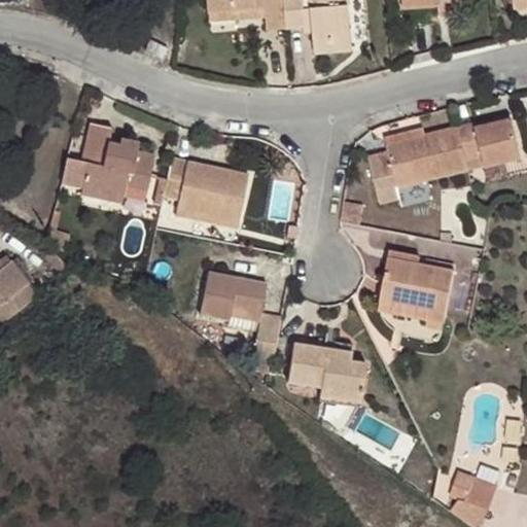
[(268,31),(287,30),(283,0),(208,0),(209,13),(266,8),(266,20),(268,31)]
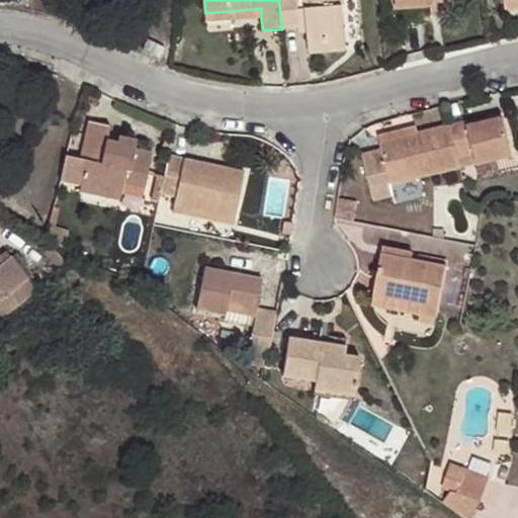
[(278,0),(282,29),(298,27),(308,26),(308,33),(309,42),(324,41),(325,52),(346,51),(341,0),(278,0)]
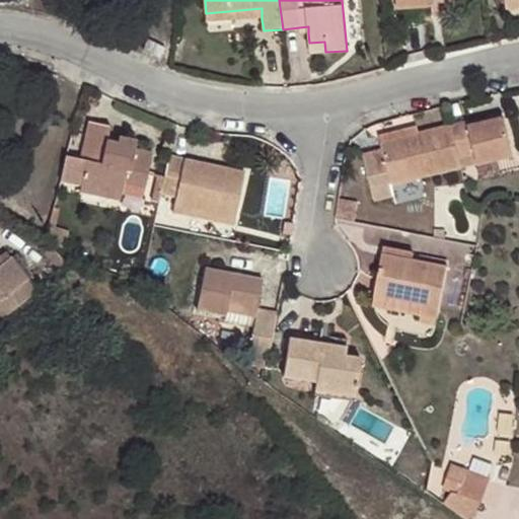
[(429,0),(395,0),(396,9),(430,7),(429,0)]
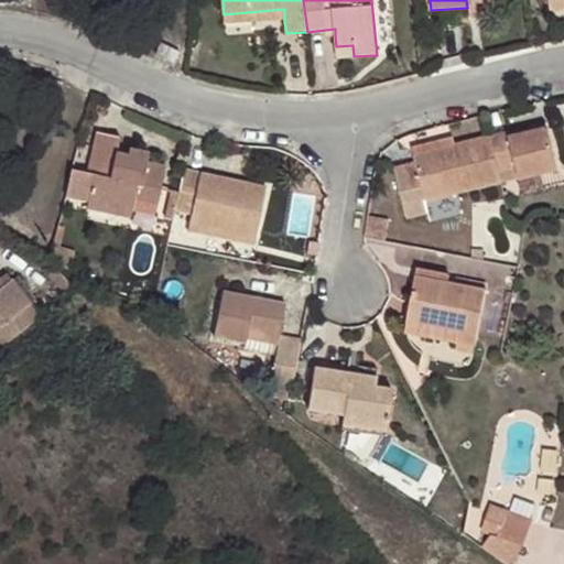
[(563,0),(549,0),(551,13),(563,11),(563,0)]
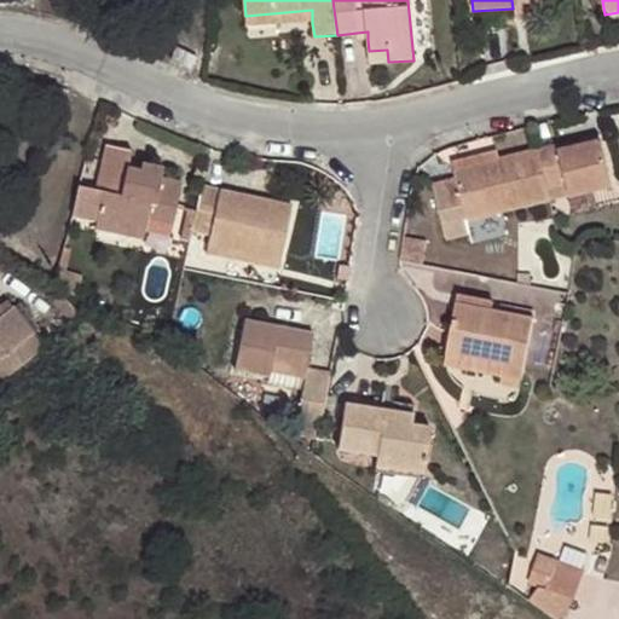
[(312,10),(246,16),(247,28),(312,23),(312,10)]
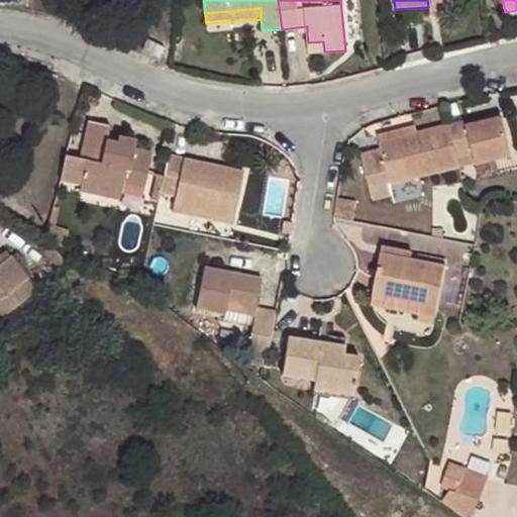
[(309,53),(324,52),(323,41),(308,42),(309,53)]
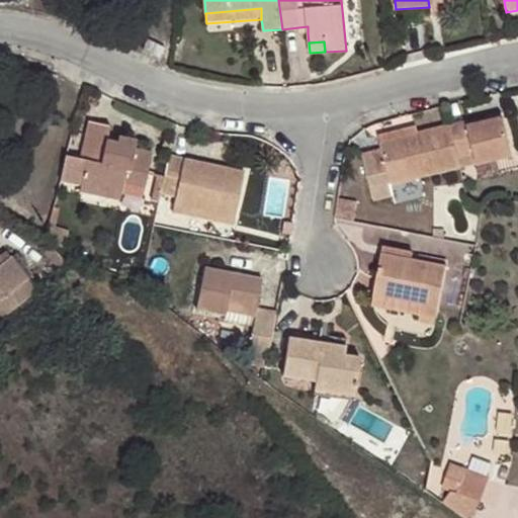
[(465,121),(451,125),(459,158),(473,155),(476,165),(512,157),(503,117),(467,125),(465,121)]
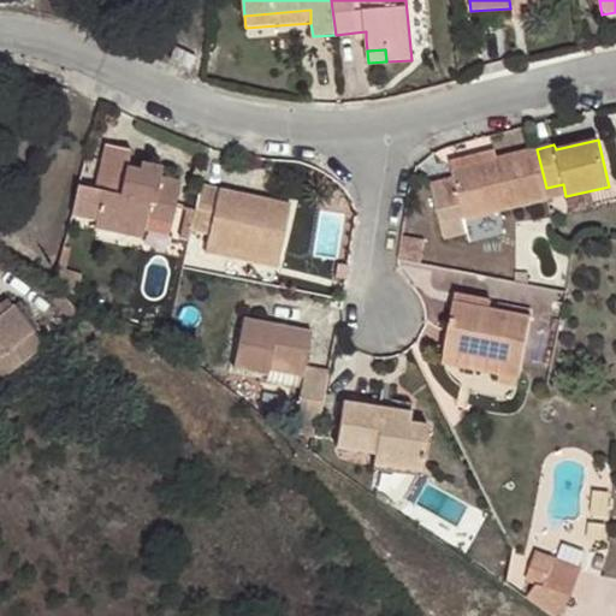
[(147,220),(172,225),(181,181),(160,176),(163,166),(142,163),(140,171),(126,167),(131,149),(105,143),(95,189),(102,191),(94,231),(142,241),(144,231),(147,220)]
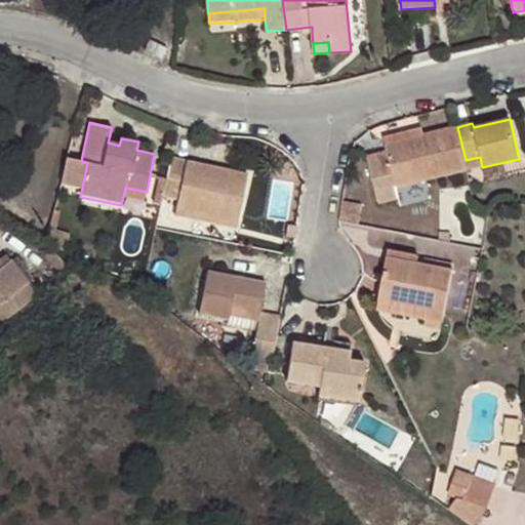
[(466,160),(457,127),(385,143),(386,151),(367,156),(378,204),(399,199),(396,186),(468,169),(466,160)]
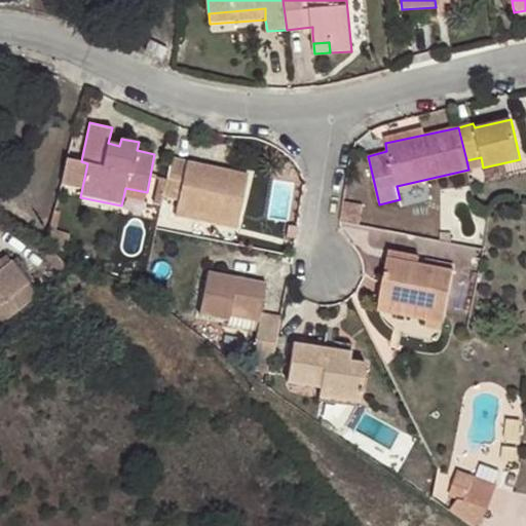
[(171,158),(162,197),(177,200),(175,211),(238,223),(248,174),(171,158)]
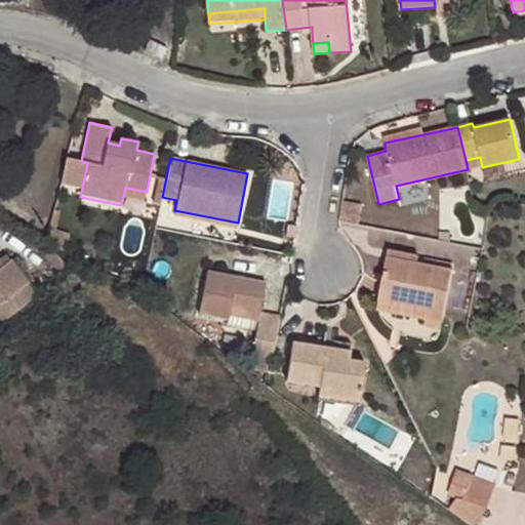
[(145,202),(147,192),(125,188),(123,197),(145,202)]
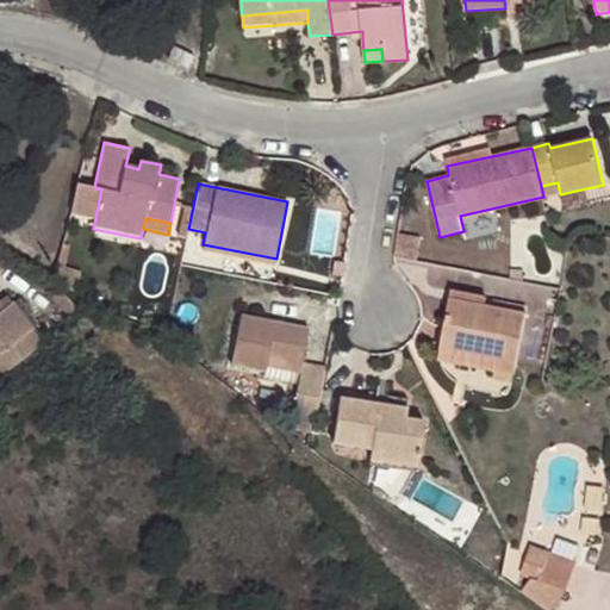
[(277,259),(203,244),(201,250),(275,266),(277,259)]
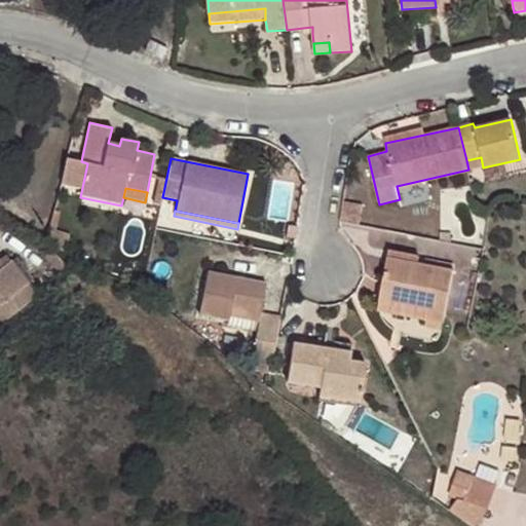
[(49,230),(46,243),(66,253),(71,235),(49,230)]
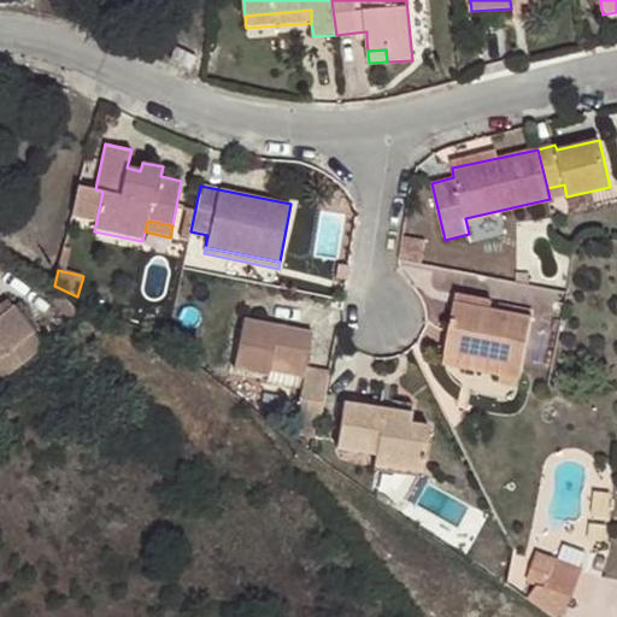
[(454,301),(492,309),(493,300),(457,293),(454,301)]
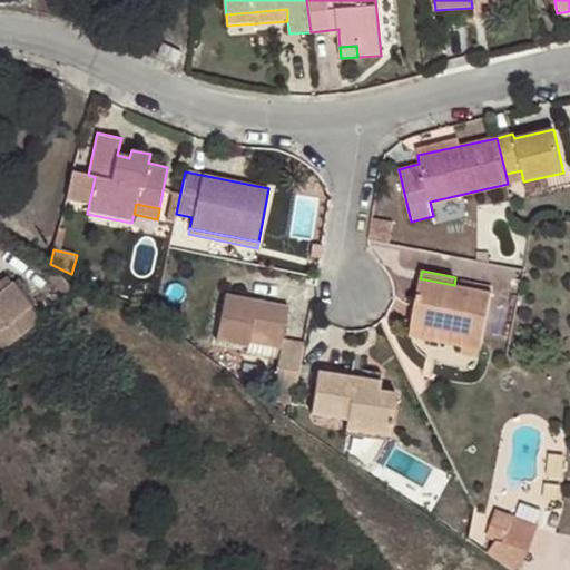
[(77,293),(57,272),(48,279),(67,301),(77,293)]
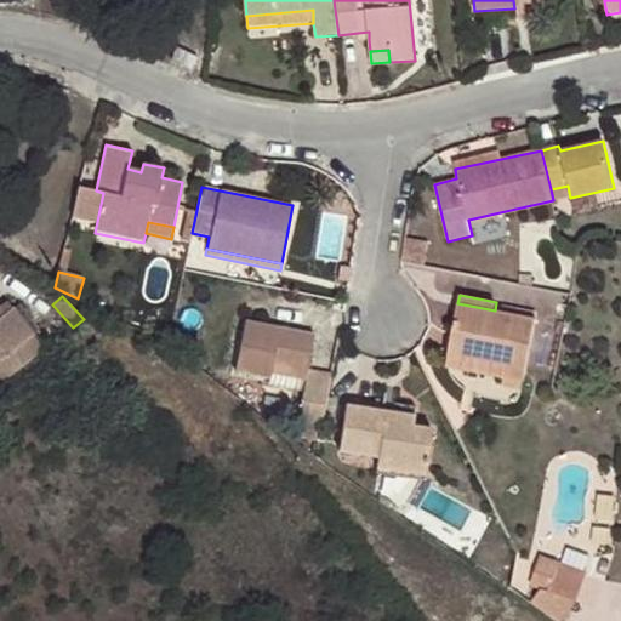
[(536,319),(495,311),(457,303),(448,355),(503,366),(500,380),(505,382),(513,385),(523,382),(536,319)]
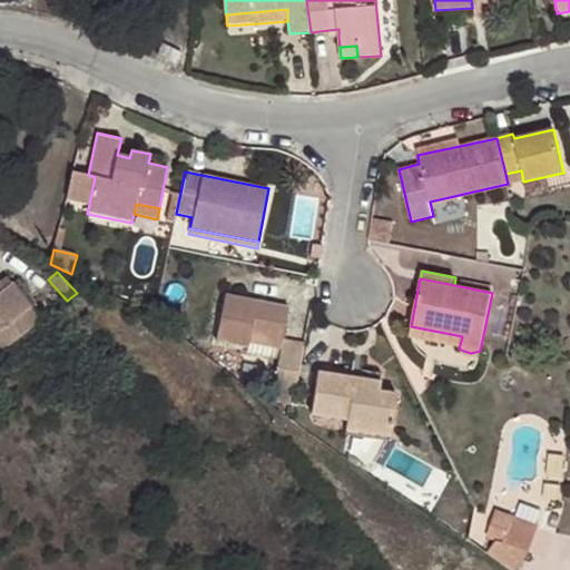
[(42,320),(32,307),(25,312),(5,287),(0,281),(0,346),(3,351),(38,323),(42,320)]
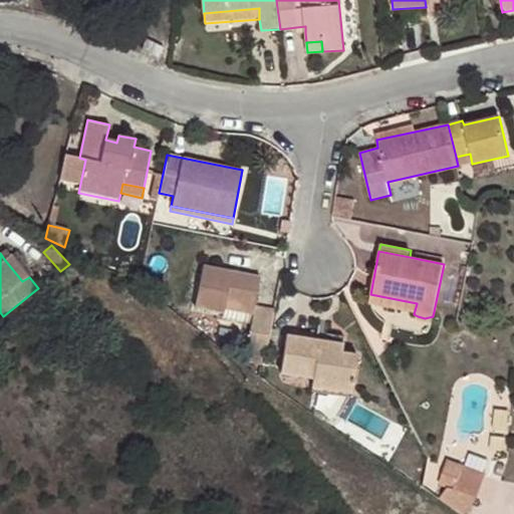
[(22,281),(29,277),(11,255),(4,259),(22,281)]
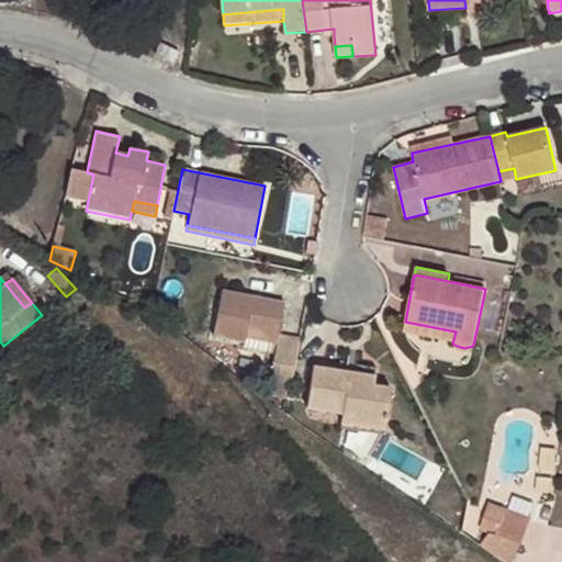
[(247,328),(279,334),(284,302),(221,290),(212,336),(245,344),(246,339),(247,328)]
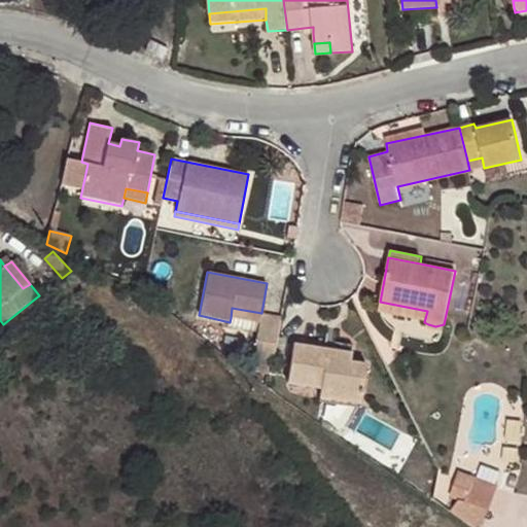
[(378,312),(424,322),(427,311),(380,302),(378,312)]
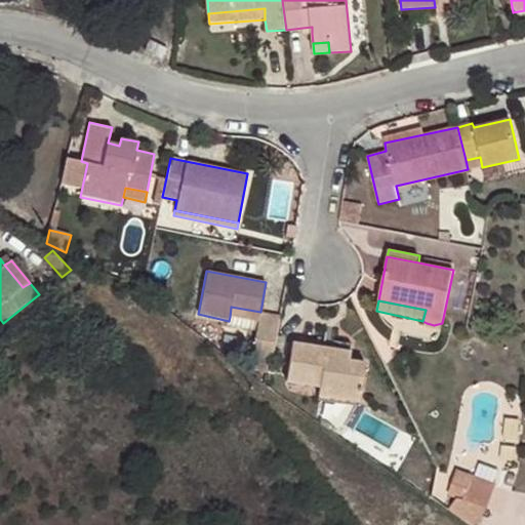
[(230,317),(257,322),(260,312),(231,307),(230,317)]
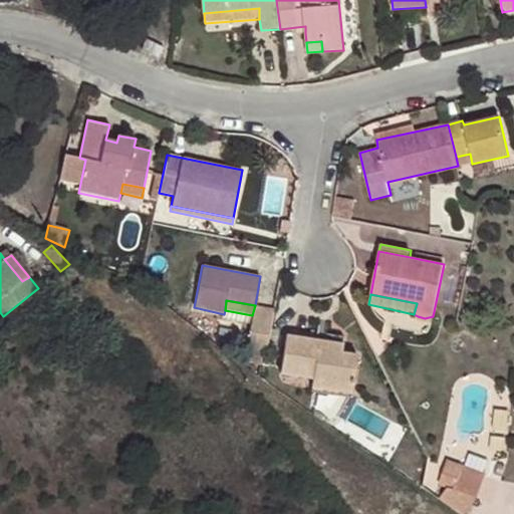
[(252,315),(272,319),(273,309),(255,305),(252,315)]
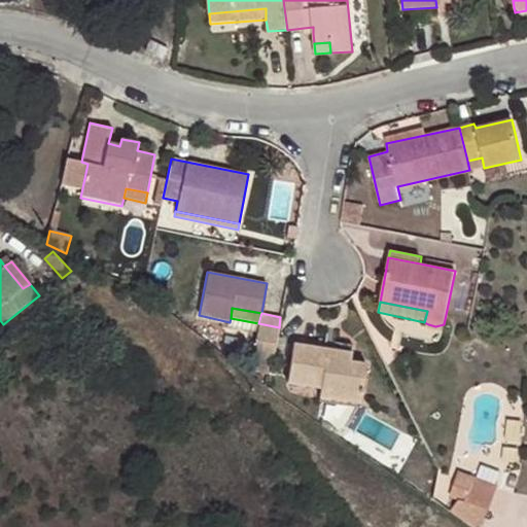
[(252,372),(272,376),(274,357),(279,327),(258,323),(252,359),(254,360),(252,372)]
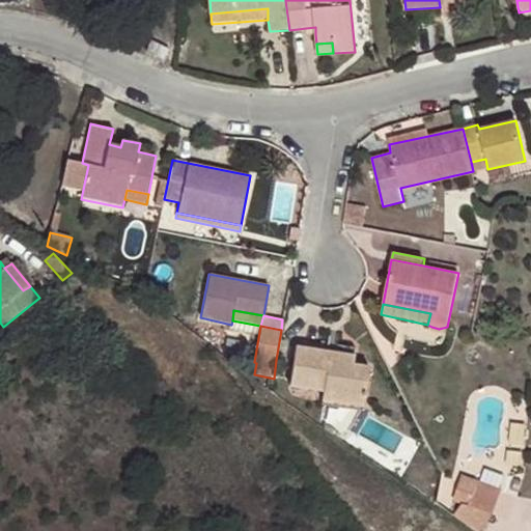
[(364,406),(369,366),(354,364),(355,355),(297,346),(289,386),(322,390),(322,399),(364,406)]
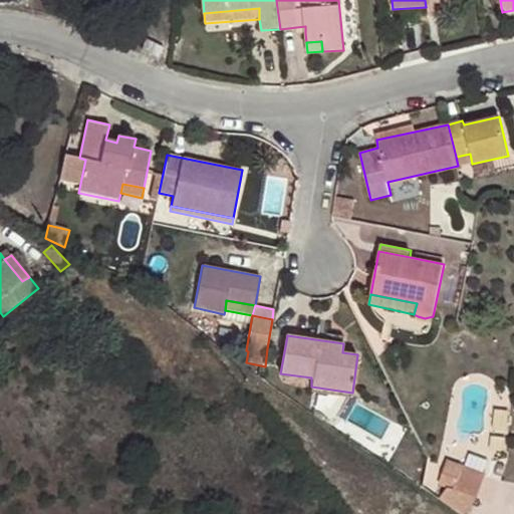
[(458,487),(465,468),(445,461),(439,481),(458,487)]
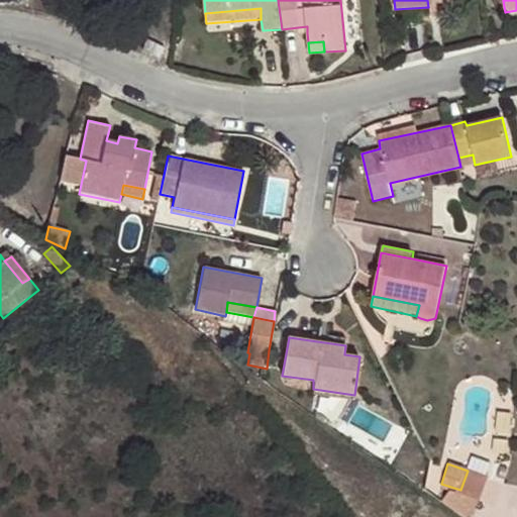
[(495,480),(468,471),(460,490),(459,493),(489,502),(495,480)]
